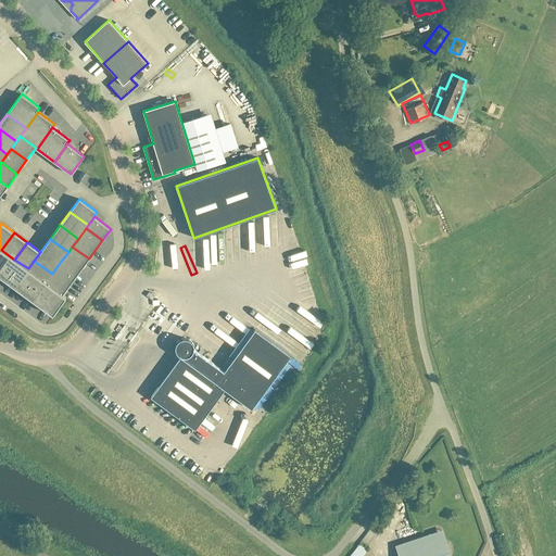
[(76,276),(89,258),(72,247),(68,252),(59,264),(76,276)]
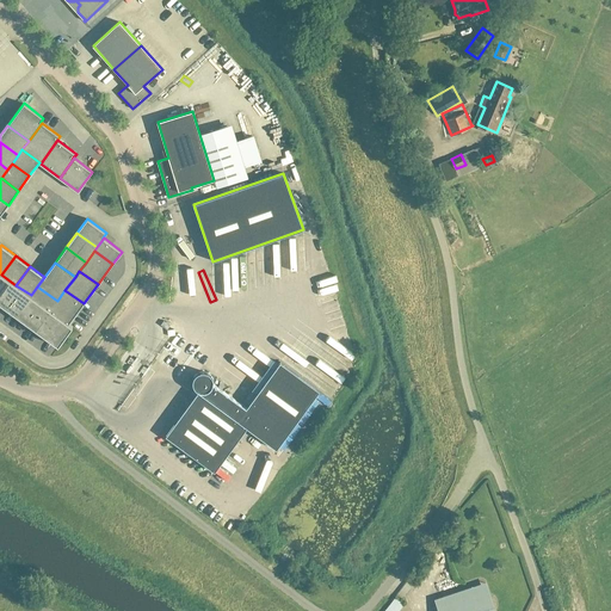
[(0,296),(11,282),(1,275),(0,272),(0,296)]
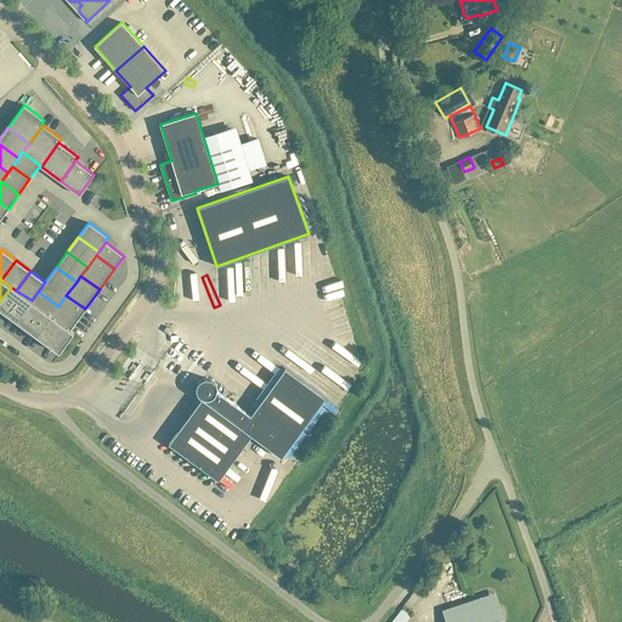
[(0,309),(16,321),(32,300),(16,290),(11,287),(0,301),(0,309)]
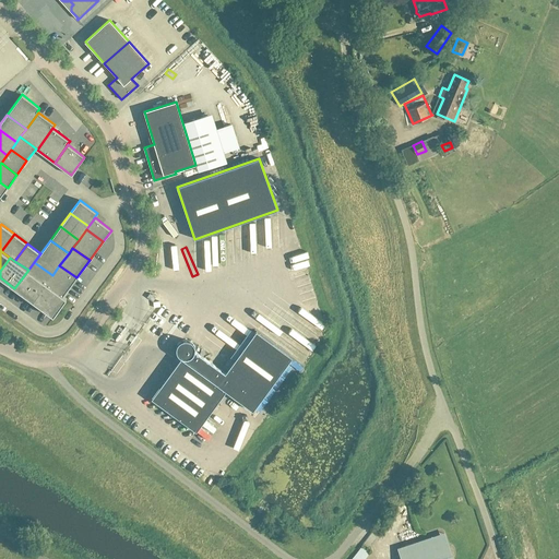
[(46,284),(52,275),(34,262),(28,270),(14,288),(33,301),(46,284)]
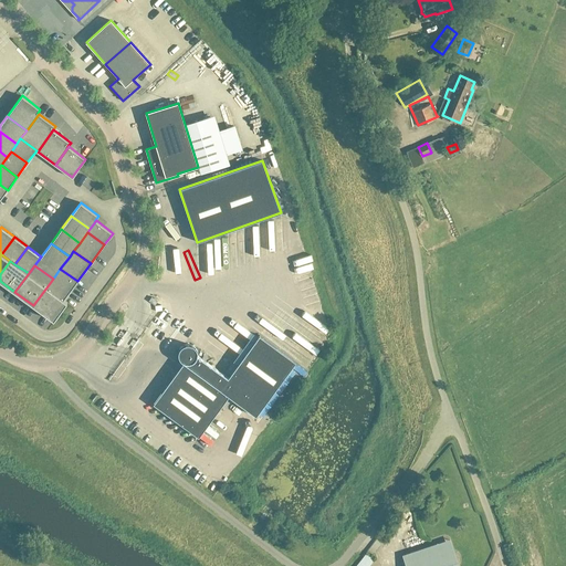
[(64,300),(77,281),(60,269),(53,279),(46,287),(64,300)]
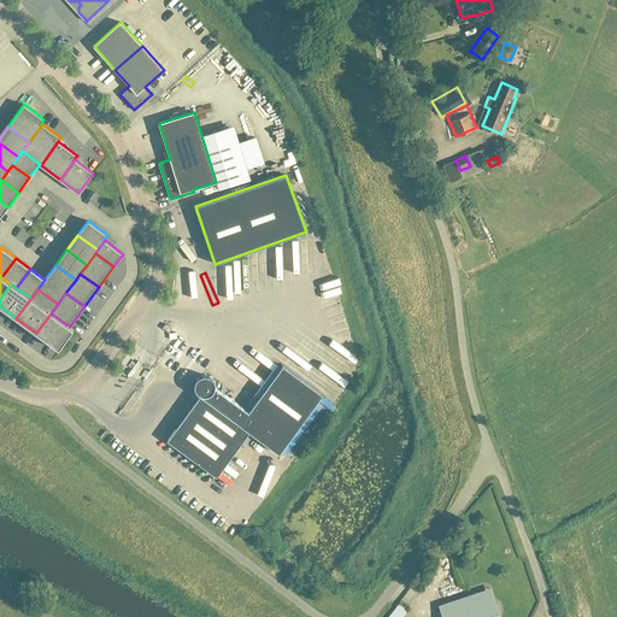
[(59,350),(74,330),(70,327),(51,313),(36,333),(59,350)]
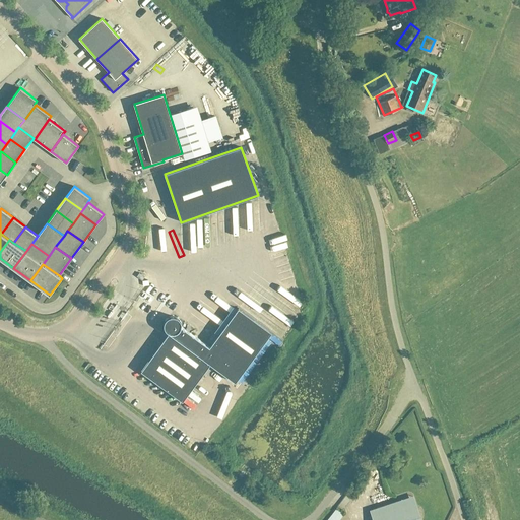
[(146,300),(158,309),(164,301),(151,293),(146,300)]
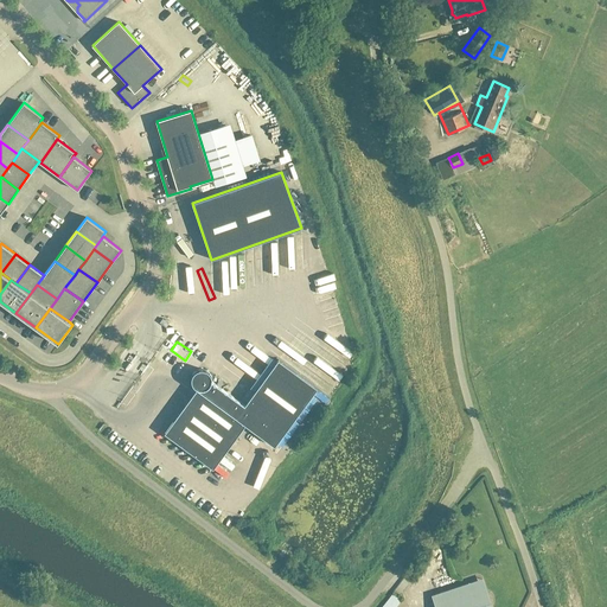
[(275,447),(318,388),(305,379),(279,359),(244,406),(223,389),(212,381),(212,379),(212,377),(211,377),(211,376),(211,375),(210,374),(210,372),(209,372),(209,371),(208,371),(206,371),(206,370),(205,370),(204,370),(203,370),(203,369),(202,369),(200,369),(200,370),(199,370),(198,370),(197,370),(197,371),(196,371),(195,371),(195,372),(193,374),(193,375),(192,375),(192,376),(192,377),(192,378),(191,378),(191,379),(191,381),(192,382),(192,383),(192,384),(193,385),(193,387),(195,387),(195,388),(196,388),(197,389),(170,427),(165,433),(165,434),(213,470),(246,425),(275,447)]
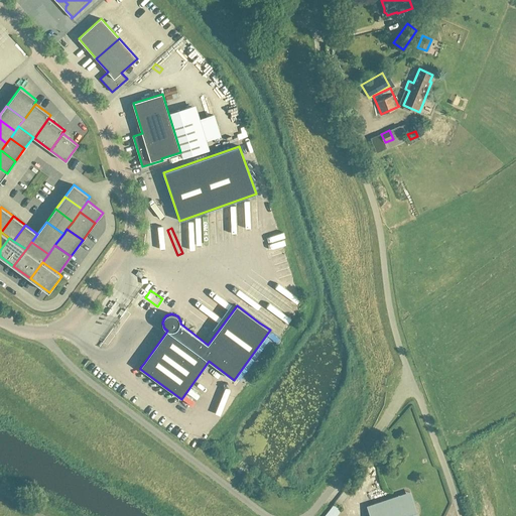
[(413,515),(406,493),(368,506),(370,515),(413,515)]
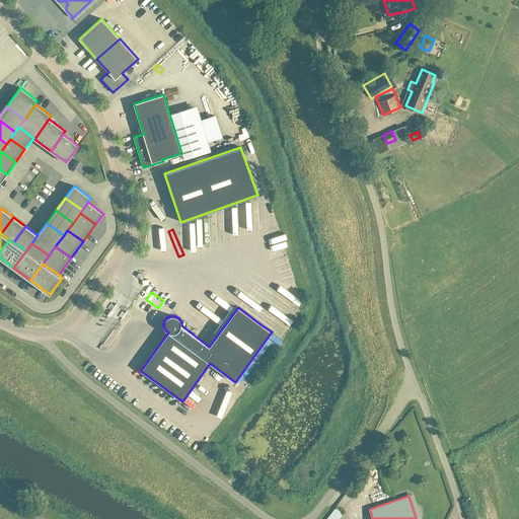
[(325,518),(339,518),(343,514),(332,508),(325,518)]
